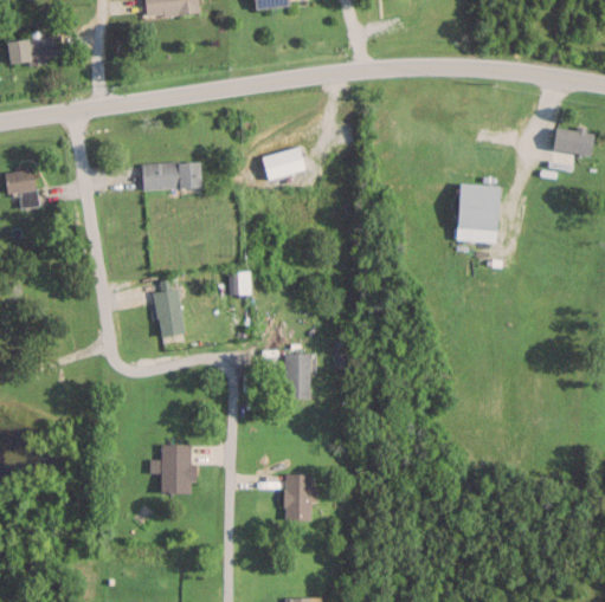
[(143,0),(147,20),(200,13),(198,0),(143,0)]
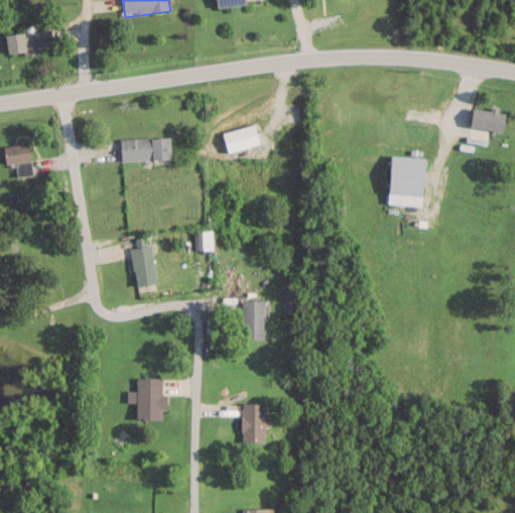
[(216,0),(218,10),(247,7),(246,0),(216,0)]
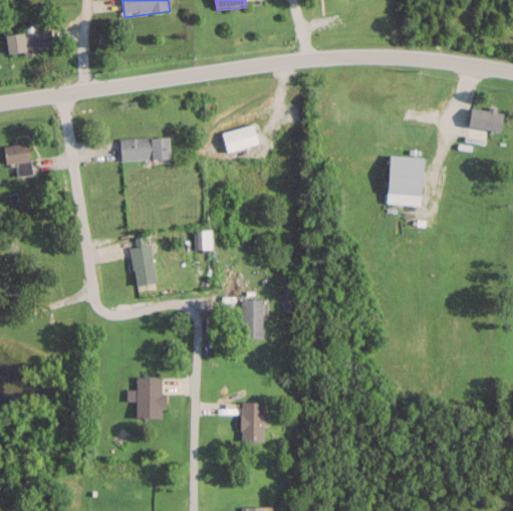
[(6,36),(8,54),(53,48),(51,30),(6,36)]
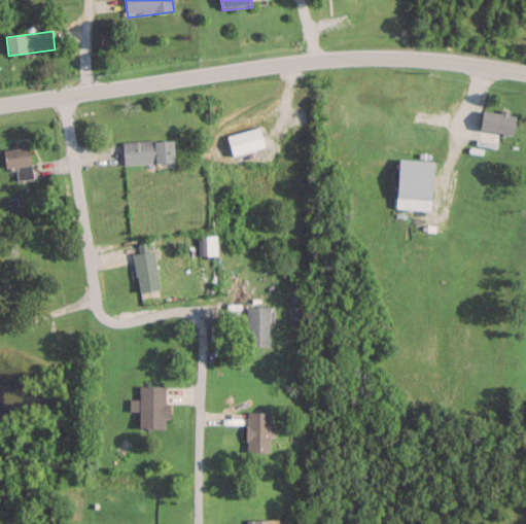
[(515,136),(518,116),(483,111),(481,132),(515,136)]
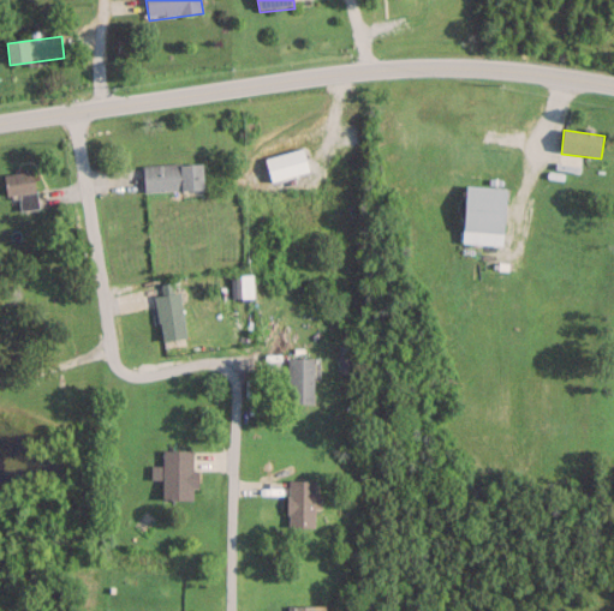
[(206,191),(204,165),(144,166),(144,193),(206,191)]
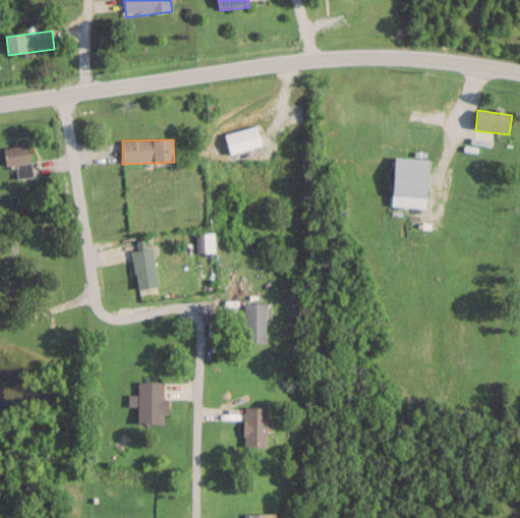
[(32,178),(31,148),(5,149),(5,167),(18,167),(18,178),(32,178)]
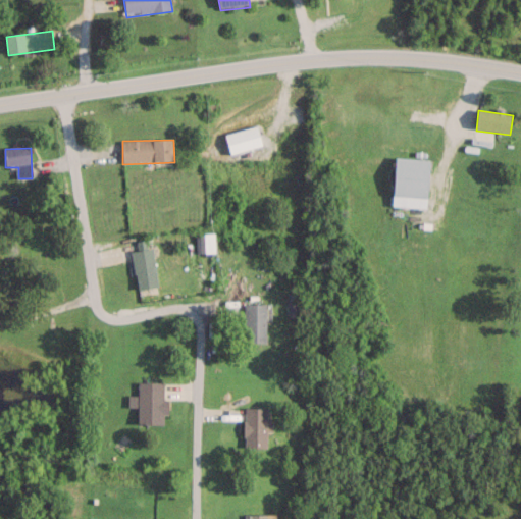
[(429,203),(430,162),(397,161),(396,202),(429,203)]
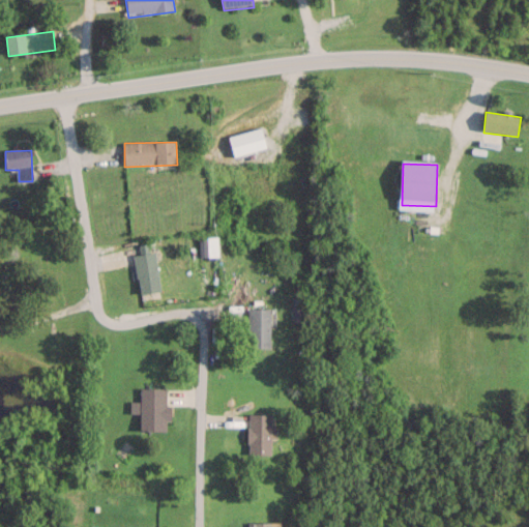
[(160,294),(156,254),(135,256),(139,296),(160,294)]
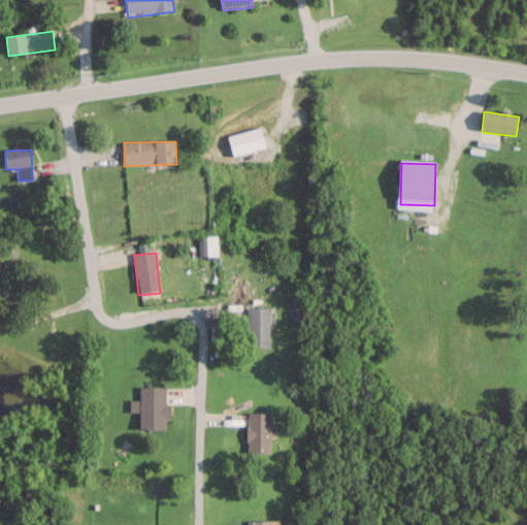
[(248,310),(248,349),(270,349),(270,310),(248,310)]
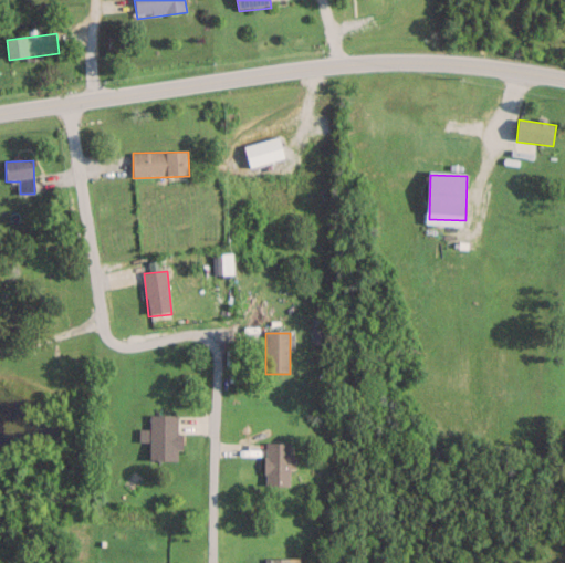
[(150,442),(150,464),(180,464),(180,417),(150,417),(149,433),(139,433),(139,442),(150,442)]
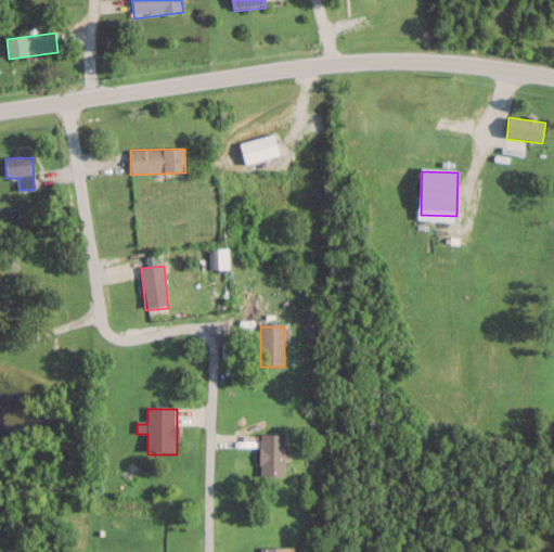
[(260,478),(284,478),(284,436),(260,436),(260,478)]
